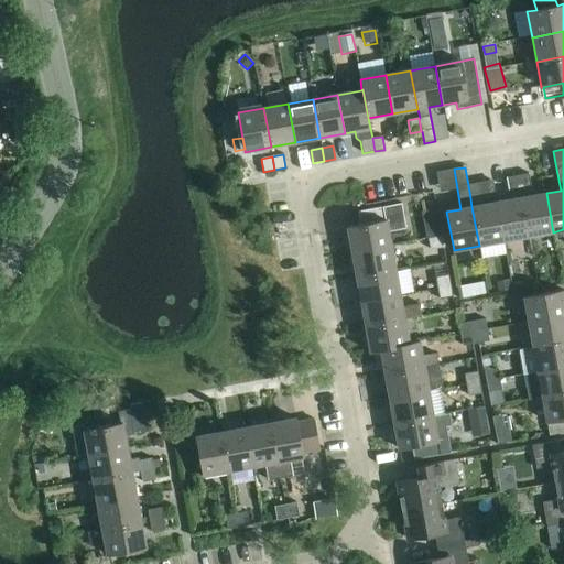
[(528,174),(518,176),(520,190),(531,187),(528,174)]
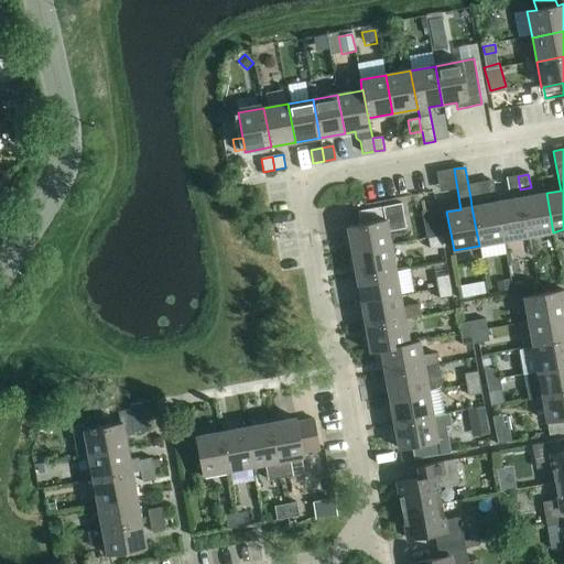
[(520,190),(518,176),(506,177),(509,192),(520,190)]
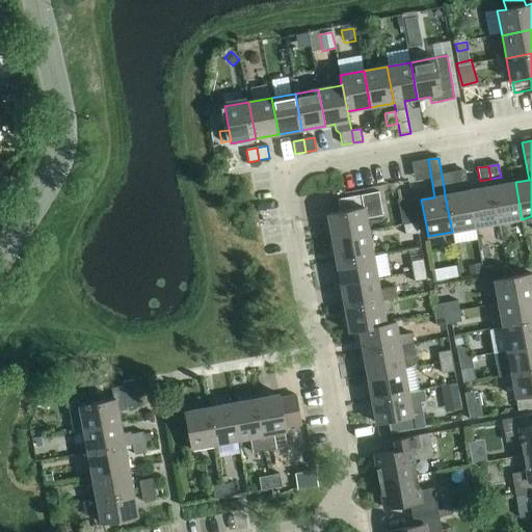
[(452,173),(442,175),(444,187),(454,185),(452,173)]
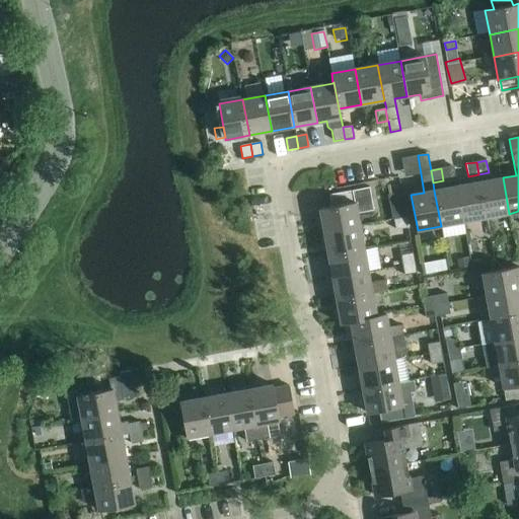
[(503,177),(479,182),(487,218),(509,214),(503,177)]
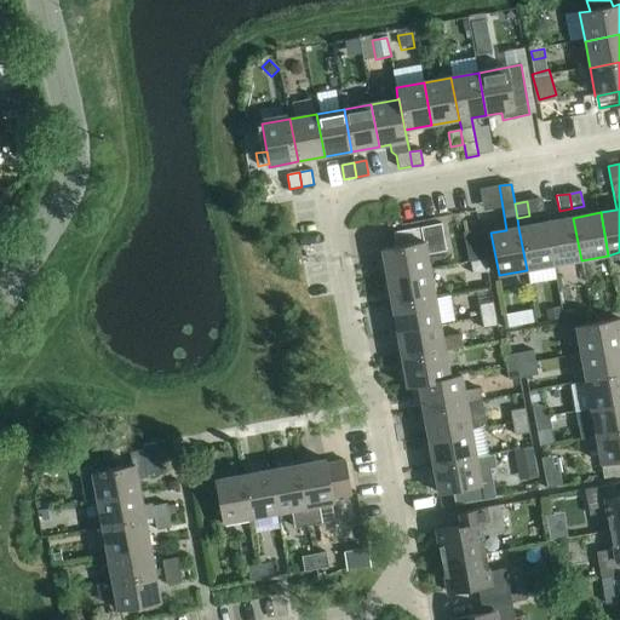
[(573,218),(546,223),(554,265),(581,260),(573,218)]
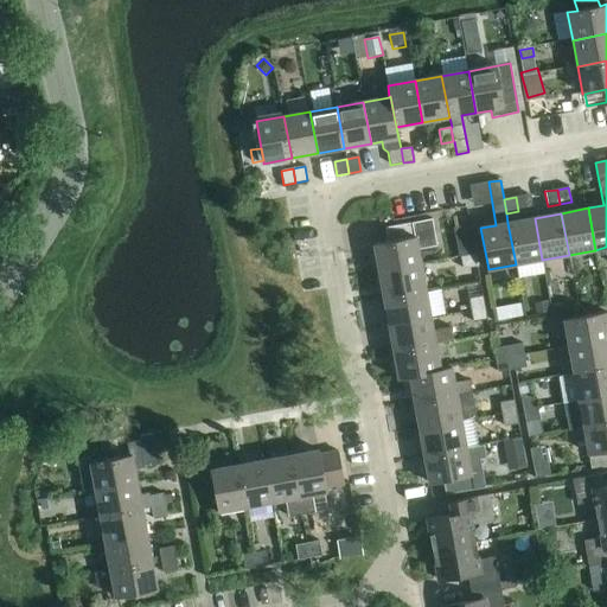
[(535,218),(508,223),(516,264),(542,260),(535,218)]
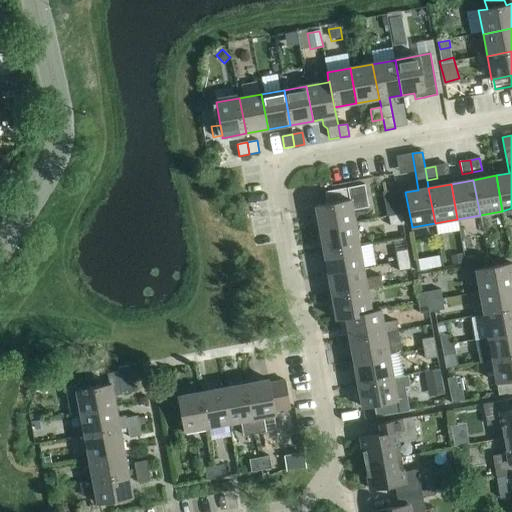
[(315,206),(319,229),(355,223),(352,211),(368,208),(364,185),(324,192),(327,204),(315,206)]
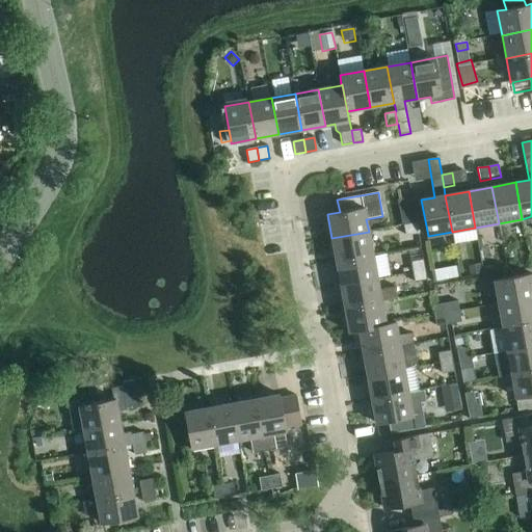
[(411,198),(399,202),(403,224),(416,221),(411,198)]
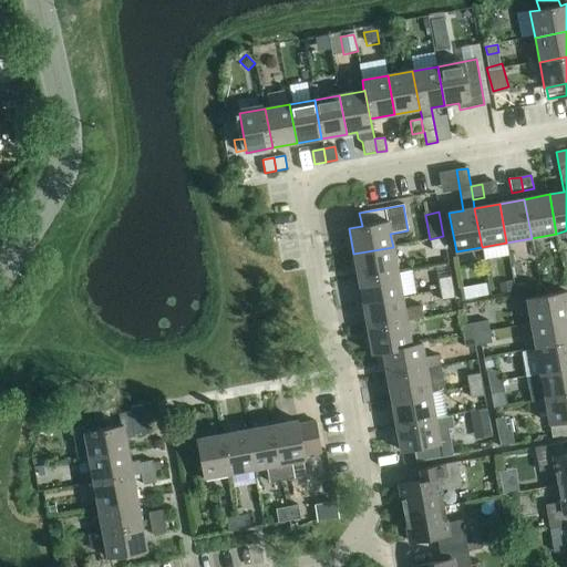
[(430,240),(432,251),(446,249),(444,238),(430,240)]
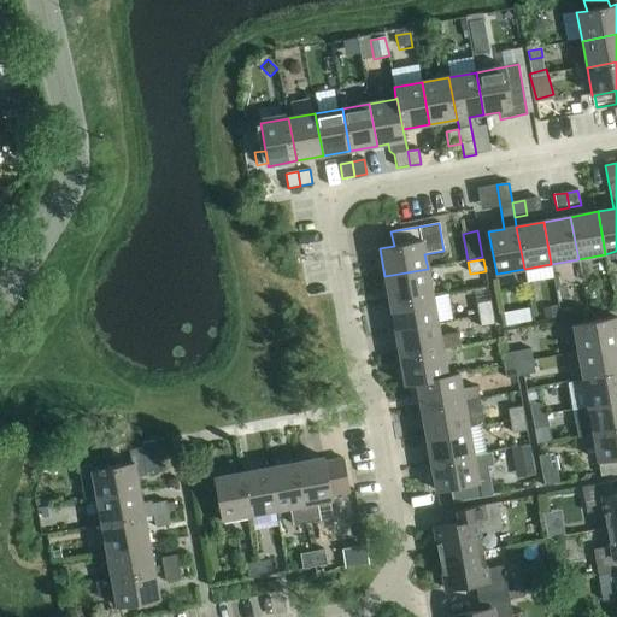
[(385,276),(389,304),(433,295),(428,269),(385,276)]
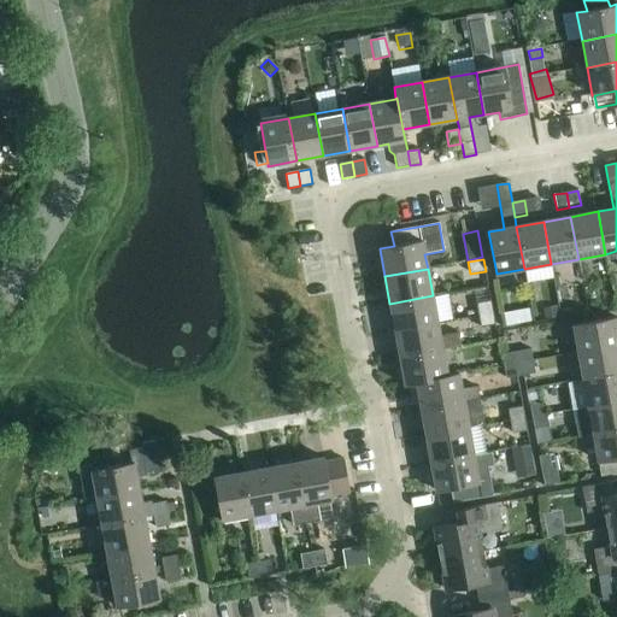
[(389,304),(395,330),(438,323),(433,295),(389,304)]
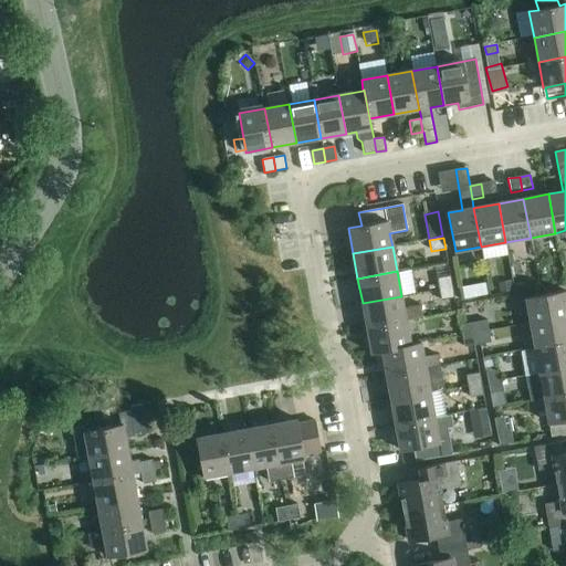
[(437,279),(439,289),(452,286),(450,275),(437,279)]
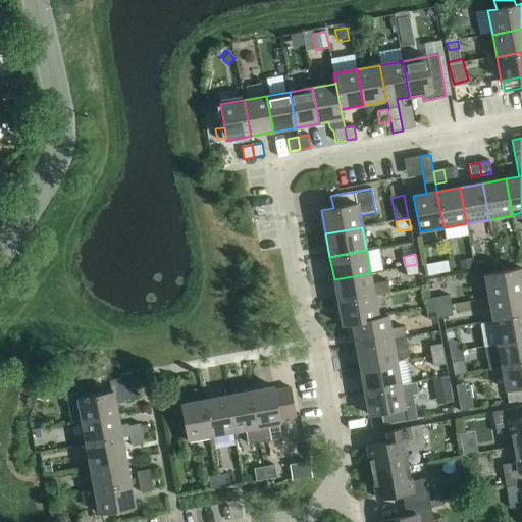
[(472,269),(471,260),(460,262),(462,271),(472,269)]
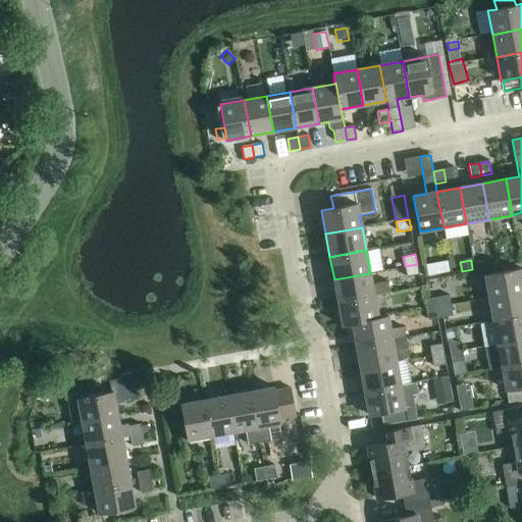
[(417,264),(405,266),(407,277),(419,274),(417,264)]
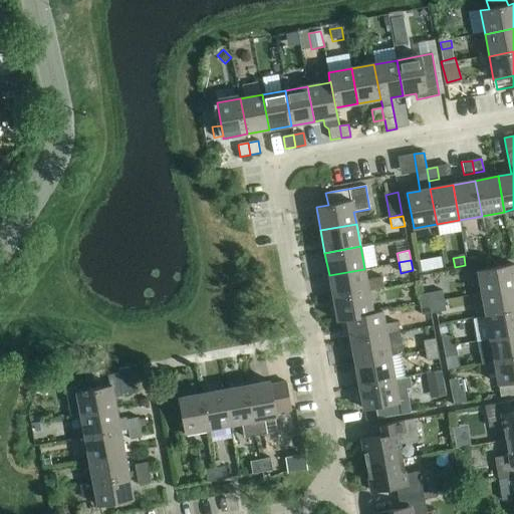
[(477,271),(482,294),(513,287),(513,272),(513,264),(477,271)]
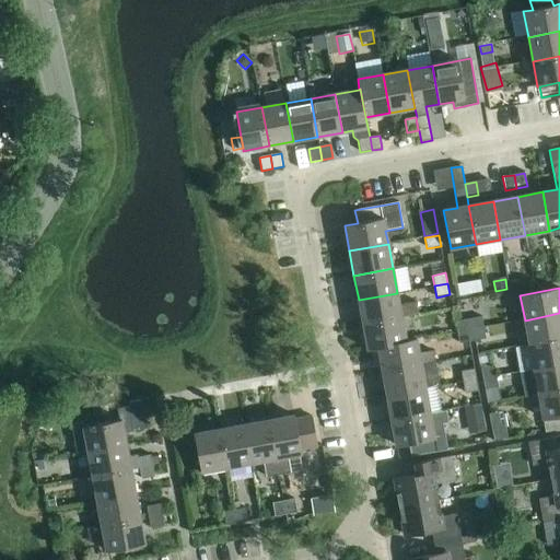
[(359,300),(363,325),(401,317),(419,314),(417,302),(399,305),(397,293),(359,300)]
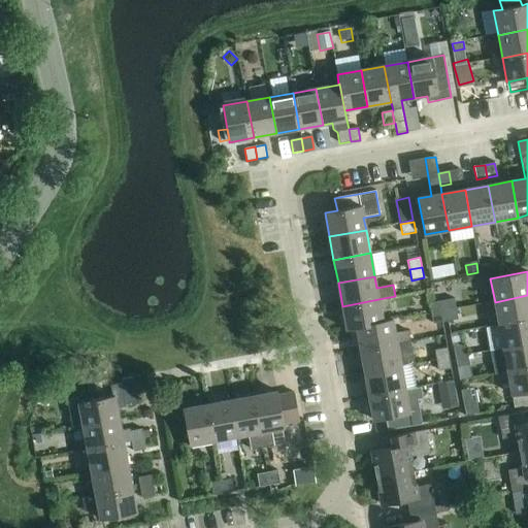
[(527,295),(495,302),(499,326),(527,320),(527,295)]
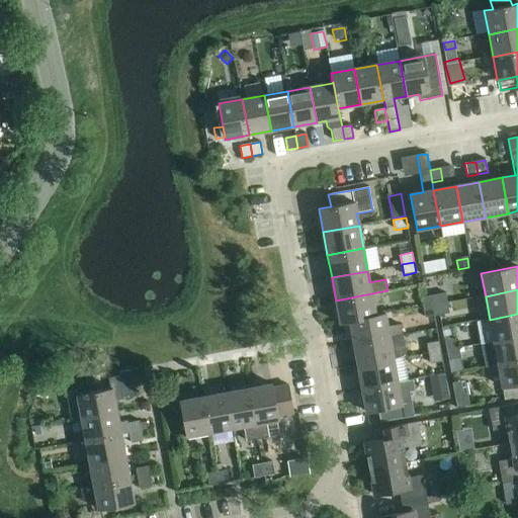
[(340,324),(349,322),(349,321),(375,317),(375,315),(371,293),(336,300),(340,324)]
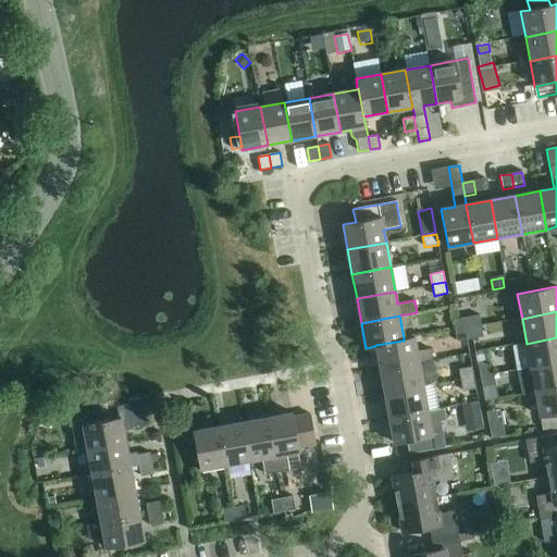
[(479,316),(466,318),(468,329),(481,326),(479,316)]
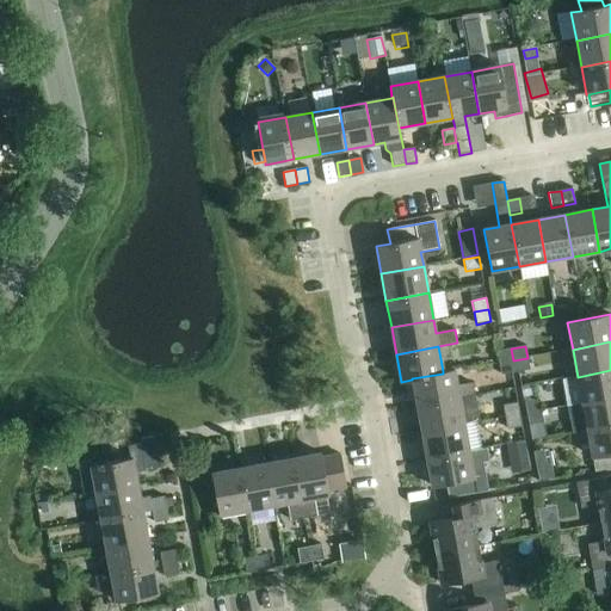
[(497,351),(499,363),(513,360),(511,349),(497,351)]
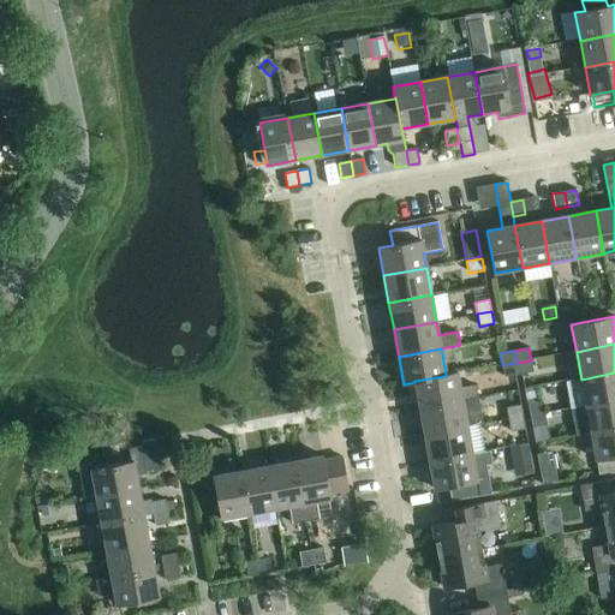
[(531,360),(517,363),(519,375),(533,372),(531,360)]
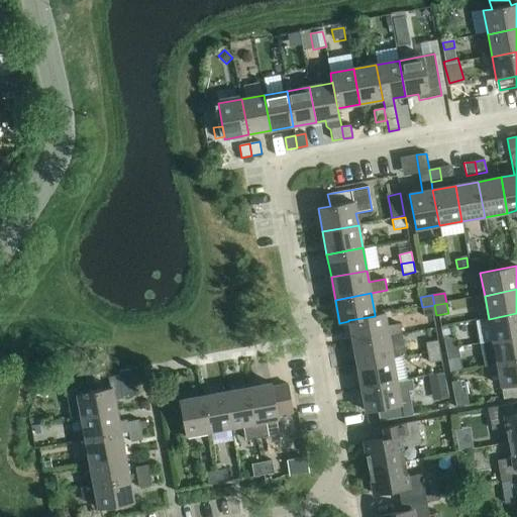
[(434,305),(422,307),(424,317),(436,315),(434,305)]
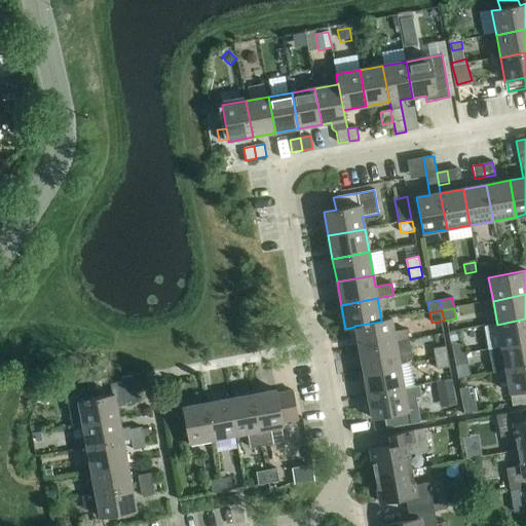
[(354,327),(359,349),(409,340),(407,330),(393,332),(390,318),(381,320),(381,322),(354,326),(354,327)]
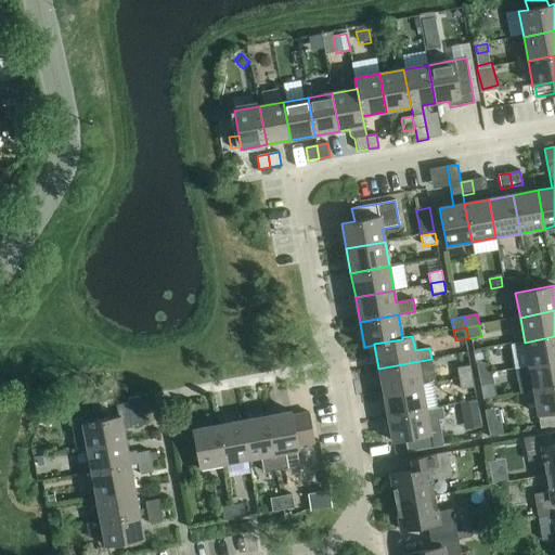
[(511,345),(515,369),(554,361),(554,336),(525,343),(511,345)]
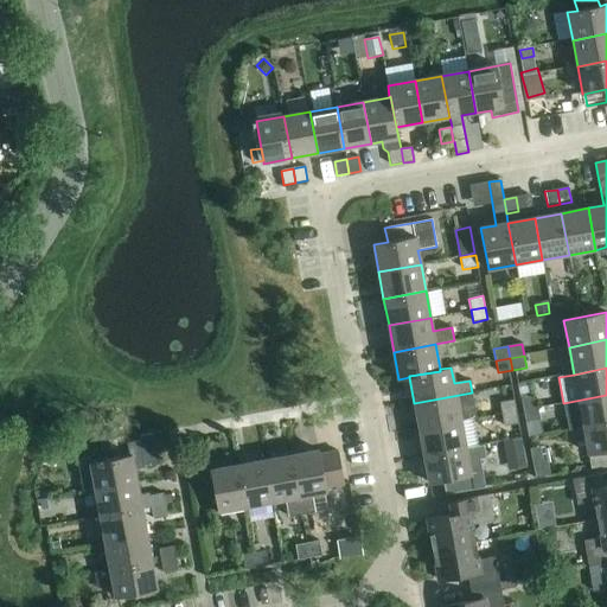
[(420,429),(473,420),(477,419),(472,393),(414,403),(420,429)]
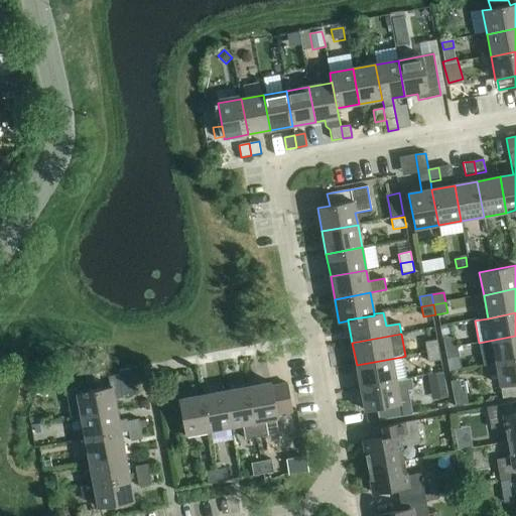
[(496,363),(496,364),(515,359),(515,336),(479,343),(483,366),(496,363)]
